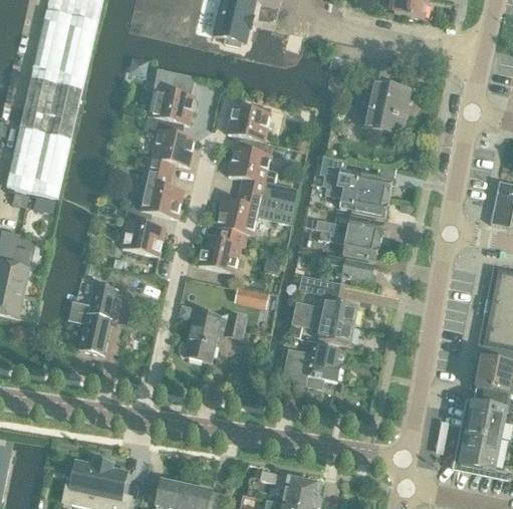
[(6,185),(34,191),(56,196),(96,21),(100,0),(47,0),(46,9),(6,185)]
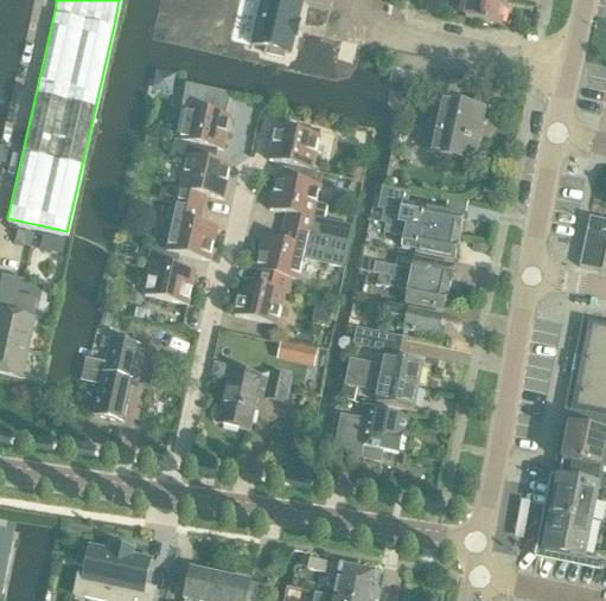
[(260,0),(250,40),(266,44),(265,50),(282,53),(284,49),(289,50),(293,33),(294,33),(298,18),(297,17),(300,0),(260,0)]
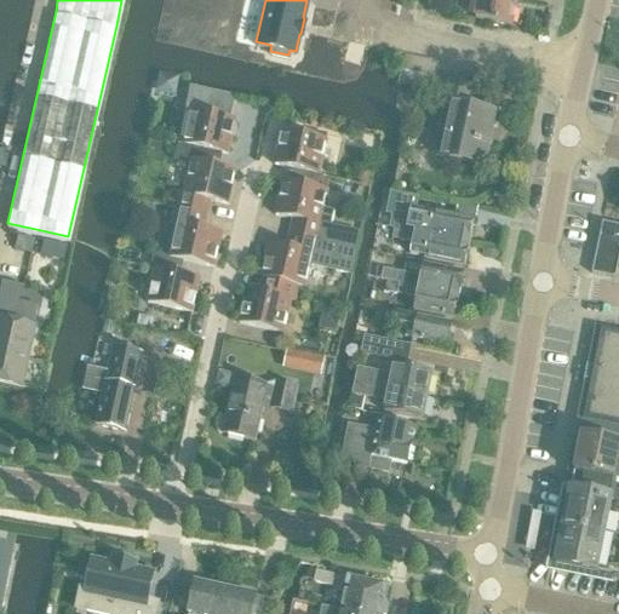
[(477,0),(475,15),(511,22),(515,0),(477,0)]
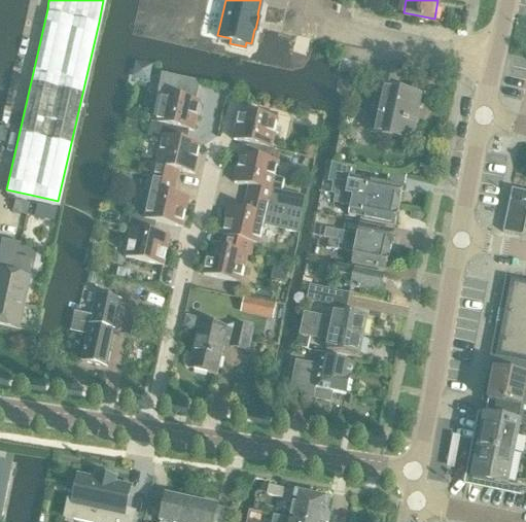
[(297,33),(294,46),(305,48),(308,35),(297,33)]
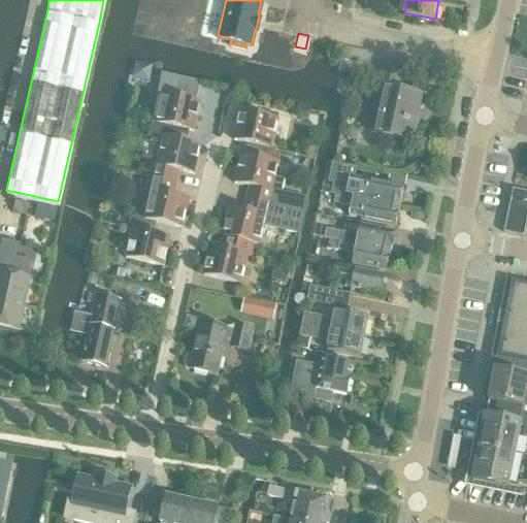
[(340,55),(337,68),(365,74),(368,62),(340,55)]
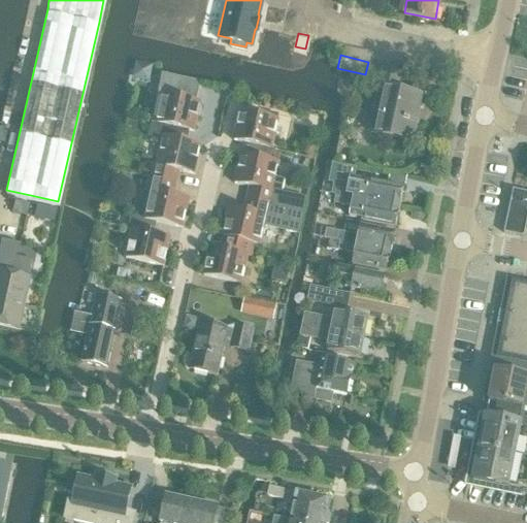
[(369,128),(375,129),(410,136),(420,91),(395,85),(398,69),(383,66),(369,128)]
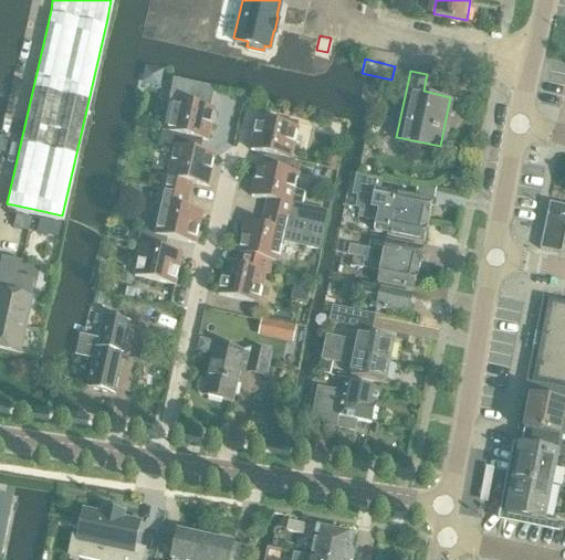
[(160,127),(157,140),(173,144),(186,146),(188,133),(206,136),(212,105),(208,104),(212,85),(212,83),(171,74),(171,76),(167,95),(173,97),(166,126),(160,125),(160,127)]
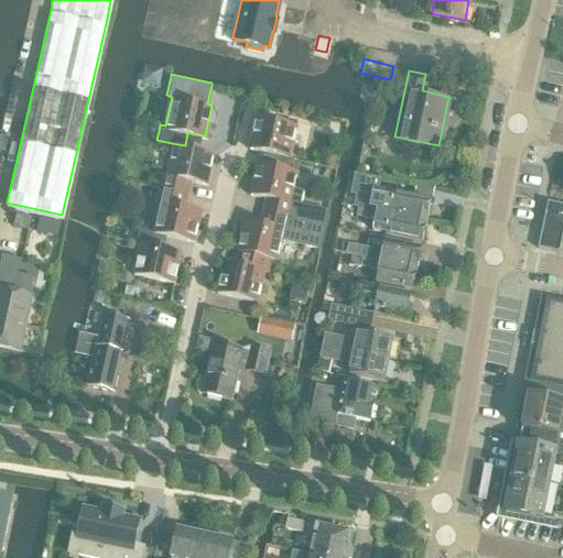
[(266,150),(262,163),(290,170),(291,168),(293,154),(289,153),(294,123),(256,115),(248,145),(266,150)]
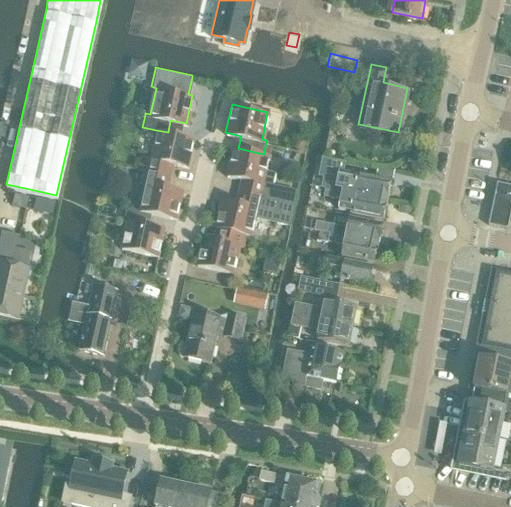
[(146,155),(143,168),(168,174),(171,162),(187,165),(193,138),(168,132),(156,130),(151,156),(146,155)]
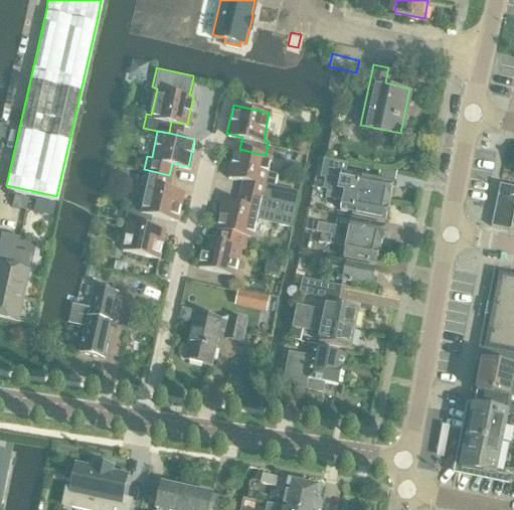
[(242,179),(240,190),(296,202),(299,189),(274,183),(277,171),(267,169),(270,155),(266,154),(265,155),(239,149),(233,147),(227,175),(242,179)]
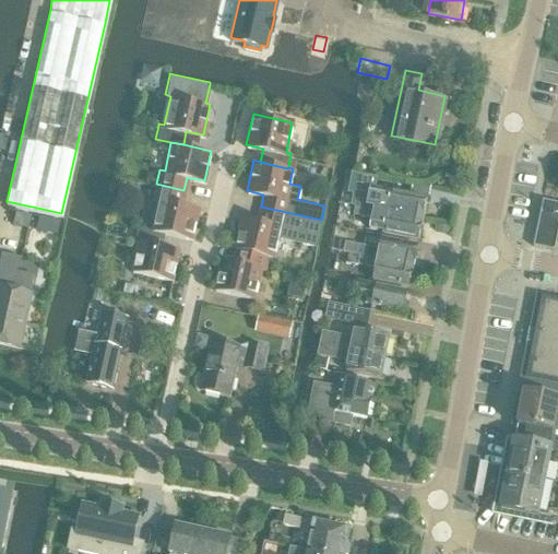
[(356,189),(354,201),(423,215),(426,195),(392,187),(390,198),(371,195),(376,174),(353,169),(349,188),(356,189)]
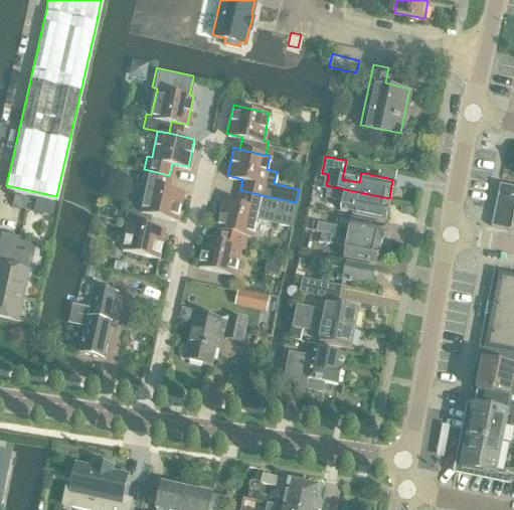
[(140,209),(140,210),(151,212),(151,213),(176,218),(182,190),(167,187),(169,175),(144,169),(141,182),(146,183),(140,209)]
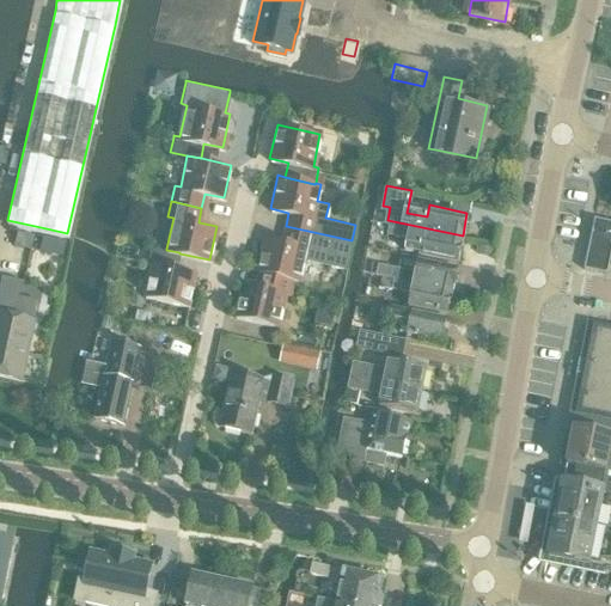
[(610,218),(593,215),(582,265),(593,268),(594,268),(605,270),(610,249),(610,244),(610,218)]
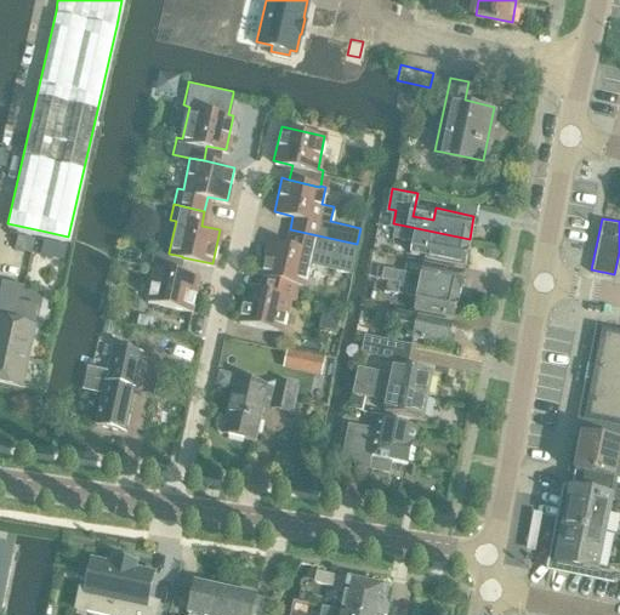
[(465,262),(470,239),(393,223),(391,233),(428,241),(425,255),(465,262)]
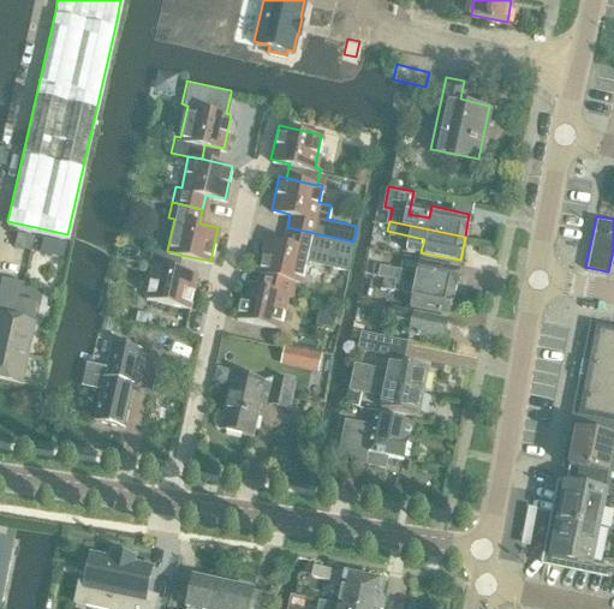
[(264,238),(257,272),(264,273),(266,273),(296,279),(296,280),(302,281),(305,260),(346,269),(353,242),(287,227),(284,242),(264,238)]
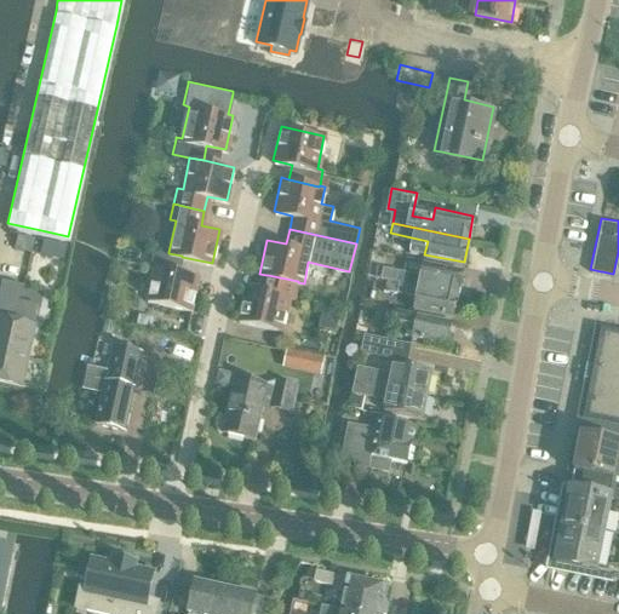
[(70,237),(68,236),(41,230),(32,279),(61,285),(70,237)]
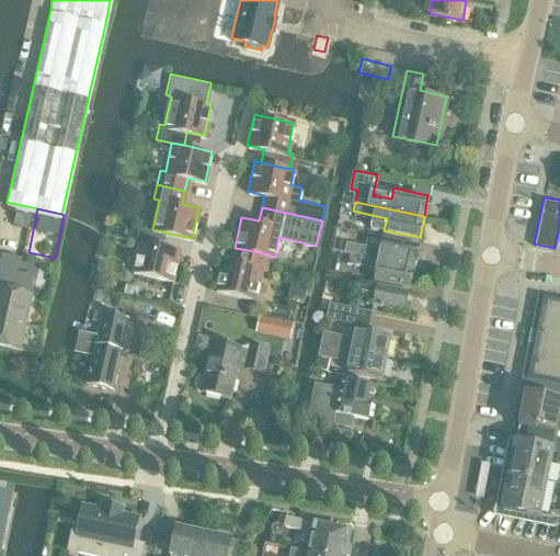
[(15,211),(13,223),(26,226),(30,214),(15,211)]
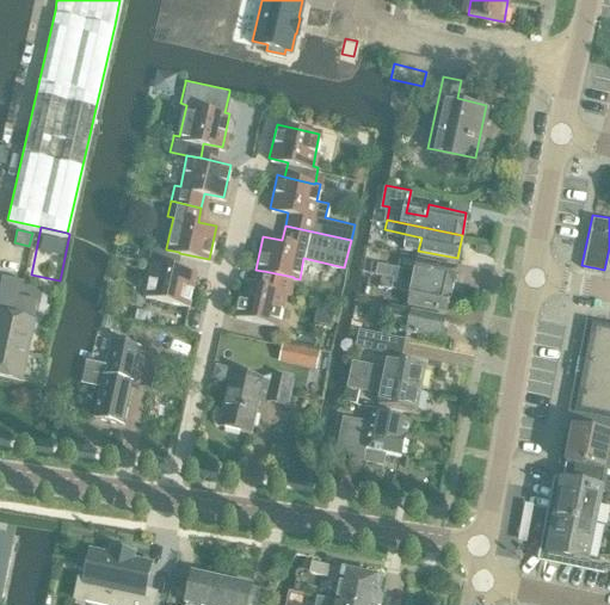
[(151,263),(145,295),(188,303),(195,271),(176,266),(179,253),(179,252),(166,249),(166,248),(149,245),(146,261),(151,263)]
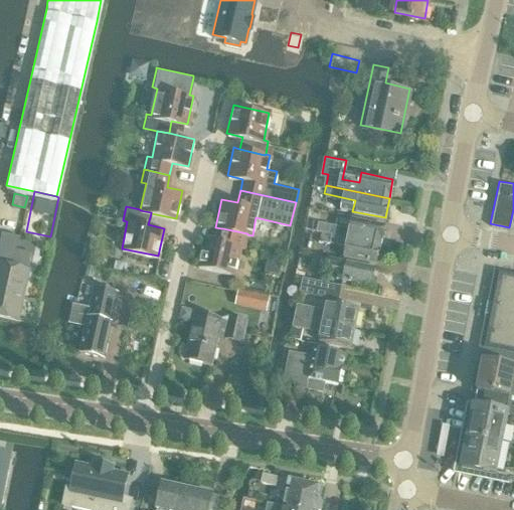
[(316,228),(380,241),(384,221),(351,215),(349,225),(318,219),(316,228)]
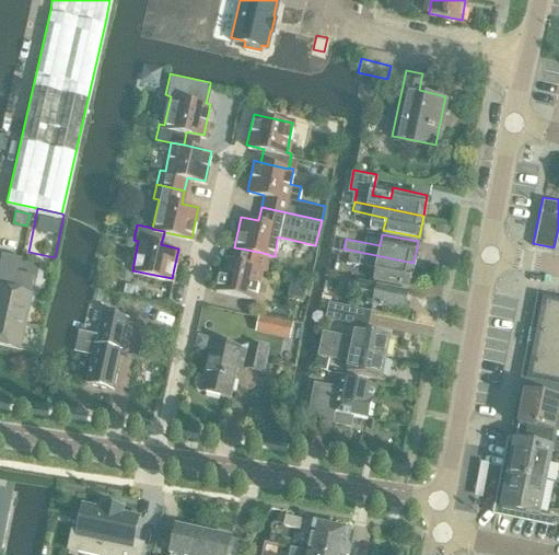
[(266,268),(269,255),(269,254),(242,249),(241,249),(234,247),(231,261),(221,258),(214,288),(254,297),(260,267),(266,268)]
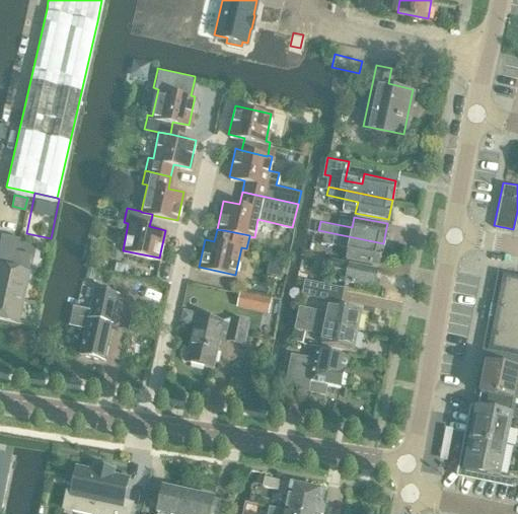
[(379,263),(383,243),(318,230),(316,239),(349,245),(346,257),(379,263)]
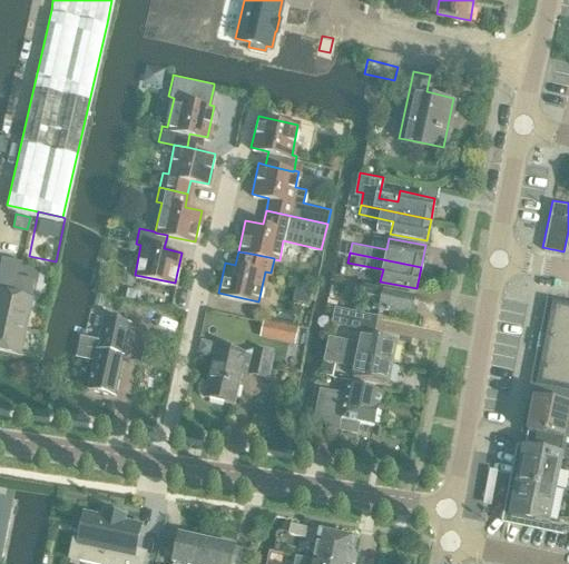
[(1,255),(0,259),(0,345),(20,350),(36,278),(17,275),(20,259),(1,255)]
